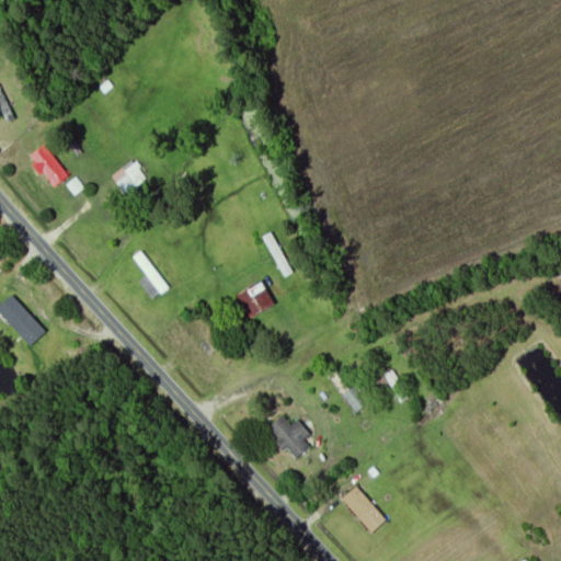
[(54,189),(68,178),(46,147),(32,157),(54,189)]
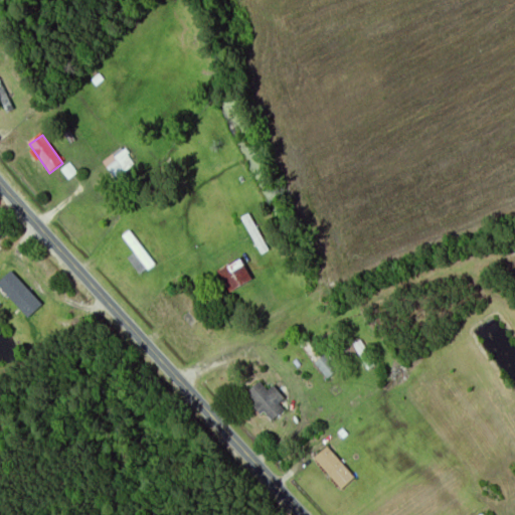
[(104,164),(116,179),(125,172),(113,157),(104,164)]
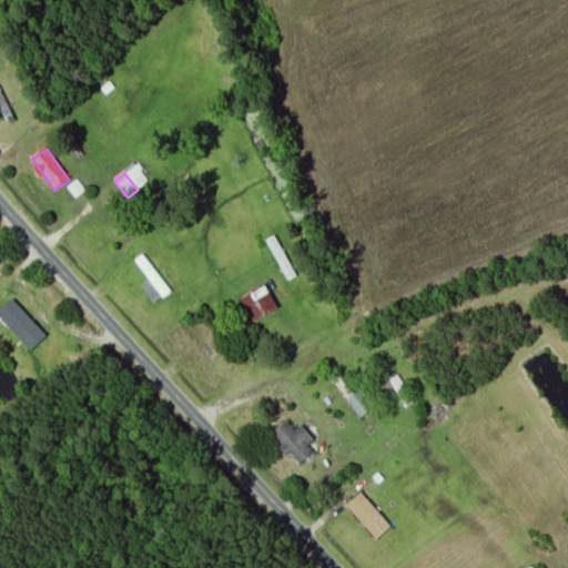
[(143,286),(155,304),(172,292),(144,255),(135,262),(150,282),(143,286)]
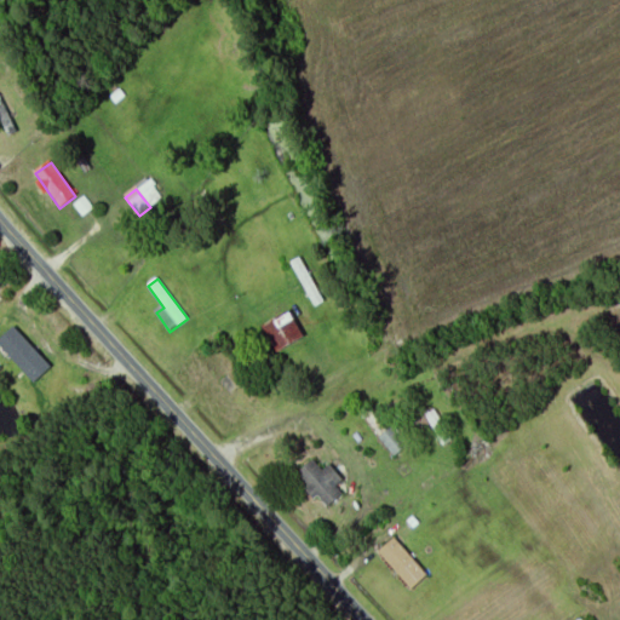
[(263,326),(277,354),(305,338),(290,311),(263,326)]
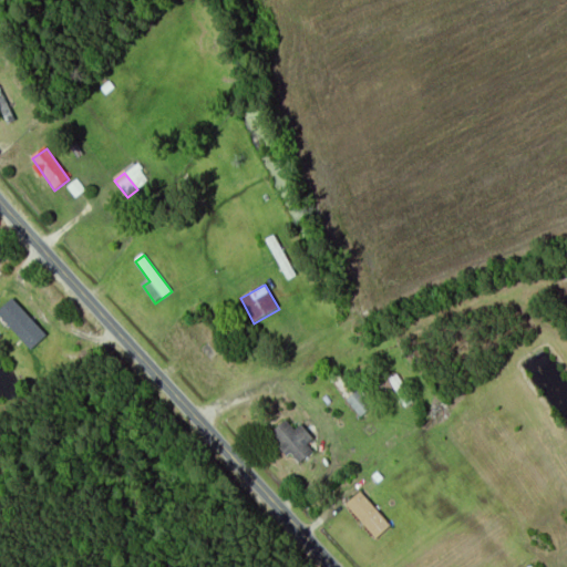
[(383,397),(399,390),(400,394),(405,392),(399,378),(380,385),(383,397)]
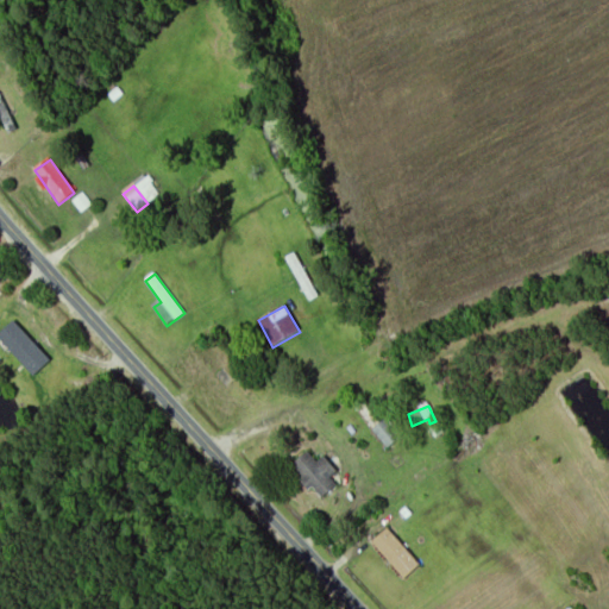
[(387,449),(407,433),(394,415),(374,431),(387,449)]
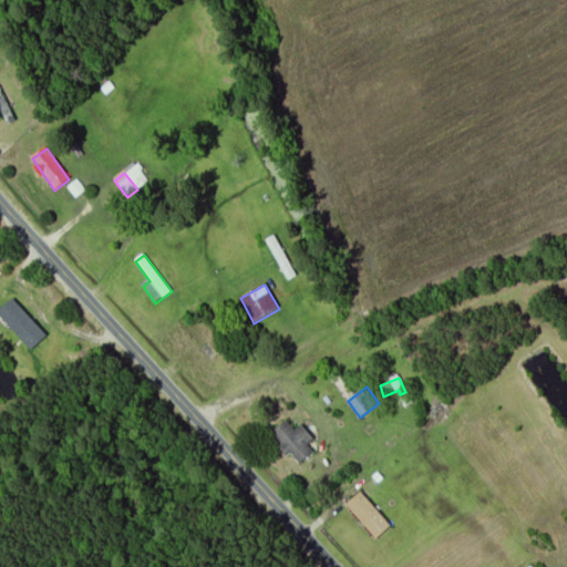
[(308,444),(312,442),(305,425),(292,431),(289,423),(276,429),(292,466),(313,456),(308,444)]
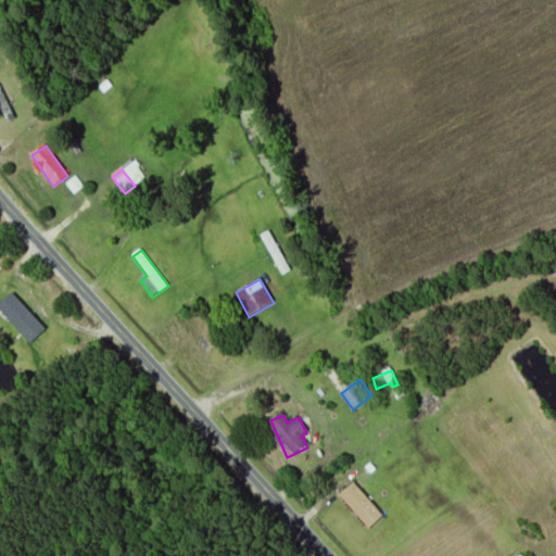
[(383,517),(354,483),(339,496),(369,530),(383,517)]
